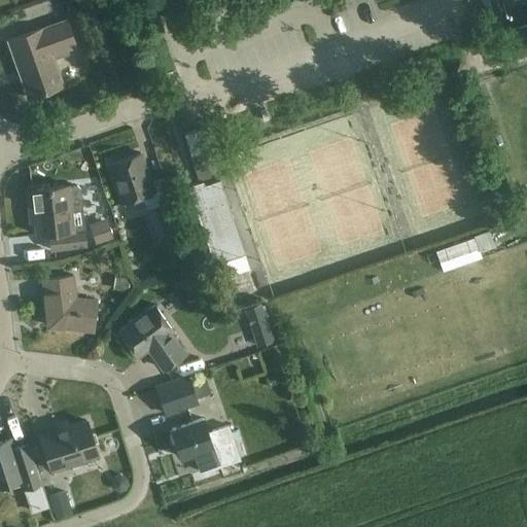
[(164,5),(168,19),(183,13),(179,0),(164,5)]
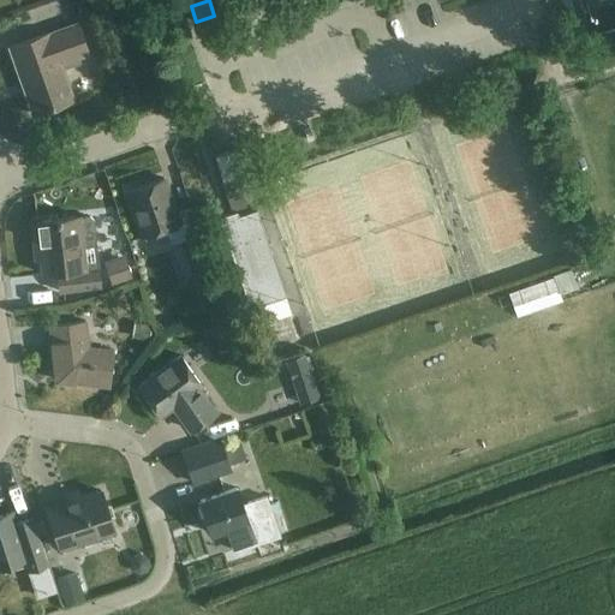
[(52,33),(33,40),(10,47),(34,114),(76,100),(63,64),(90,54),(79,24),(52,34),(52,33)]
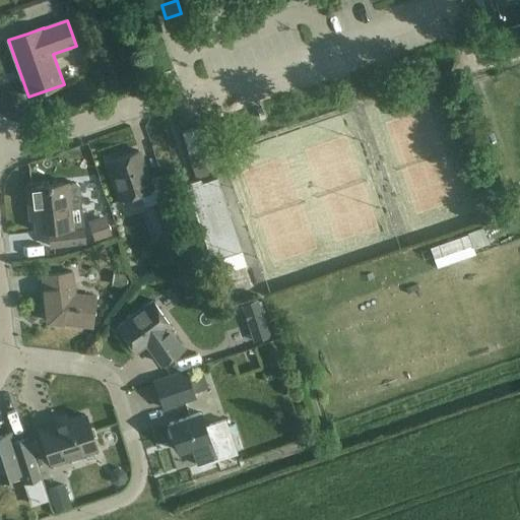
[(245,249),(225,195),(219,176),(204,182),(202,177),(209,175),(201,151),(210,148),(203,125),(183,132),(199,179),(187,183),(213,260),(245,249)]
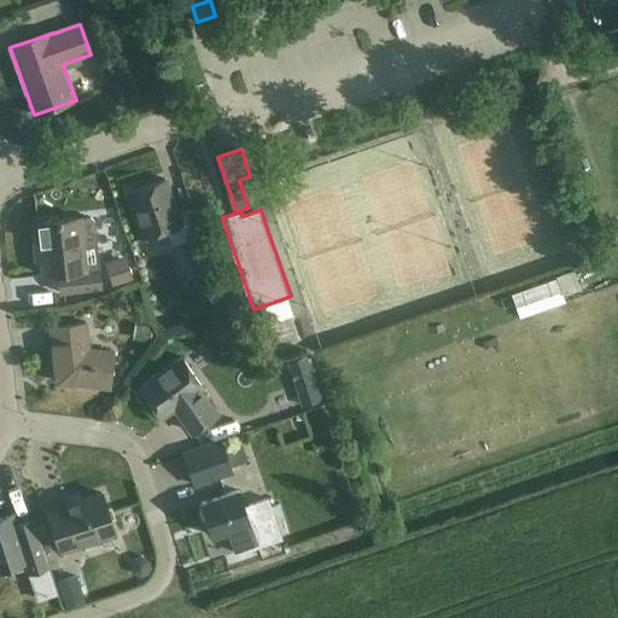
[(130,193),(145,237),(167,229),(173,246),(192,239),(200,263),(210,261),(192,208),(176,214),(164,181),(165,181),(165,180),(128,192),(129,193),(130,193)]
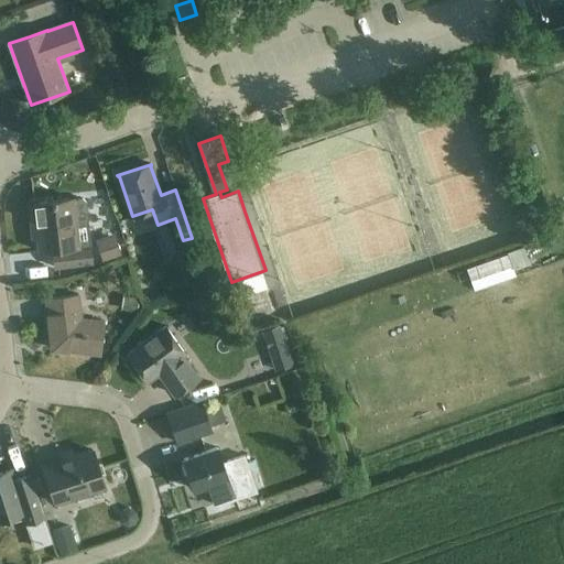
[(56,267),(75,264),(93,262),(91,248),(78,249),(75,218),(85,217),(89,213),(87,202),(84,197),(73,198),(28,204),(31,240),(39,239),(40,251),(53,250),(55,268),(56,268),(56,267)]
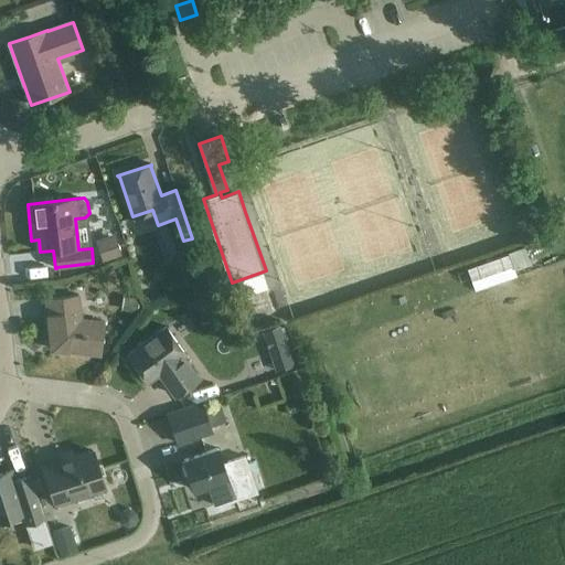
[(123,256),(115,233),(96,238),(104,262),(123,256)]
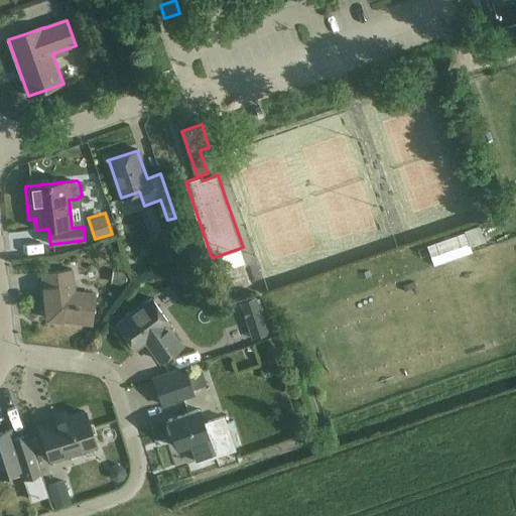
[(176,226),(162,231),(170,255),(184,251),(176,226)]
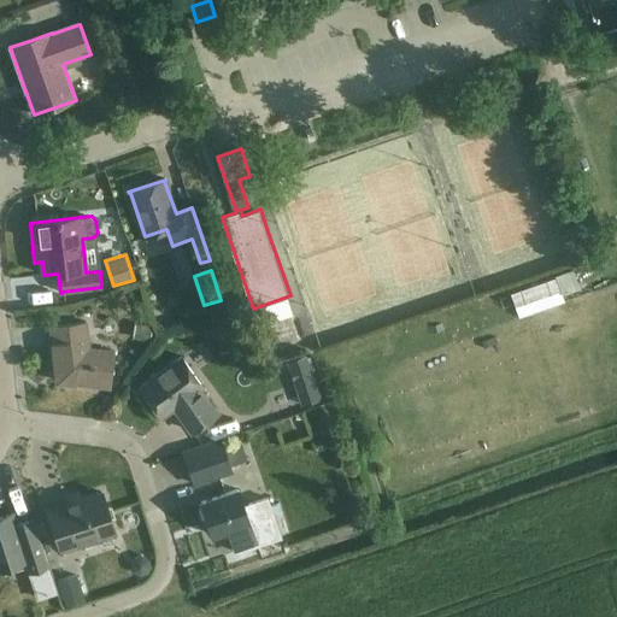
[(553,292),(507,309),(512,324),(559,306),(553,292)]
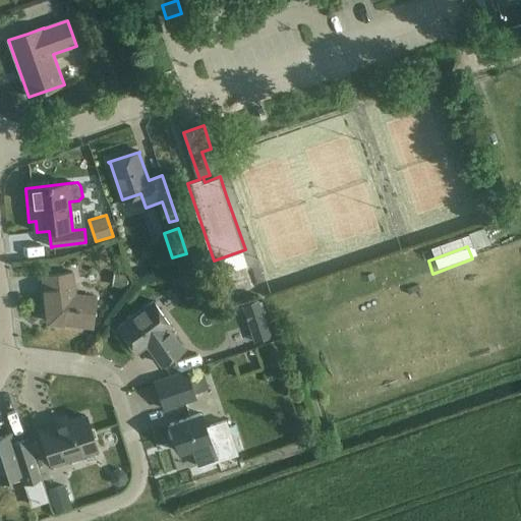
[(94,328),(96,307),(97,297),(75,295),(73,273),(43,276),(48,323),(53,324),(94,328)]
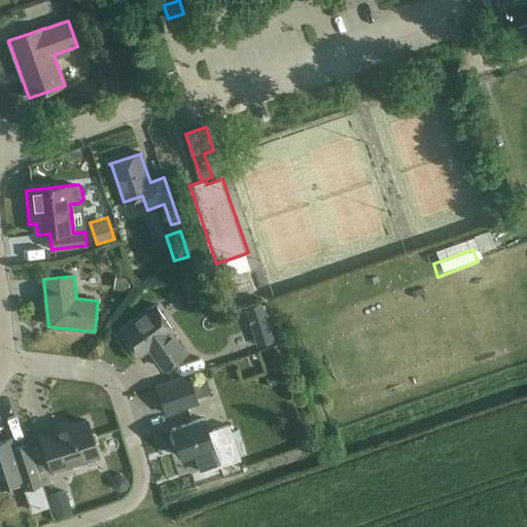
[(131,279),(116,277),(113,289),(129,292),(131,279)]
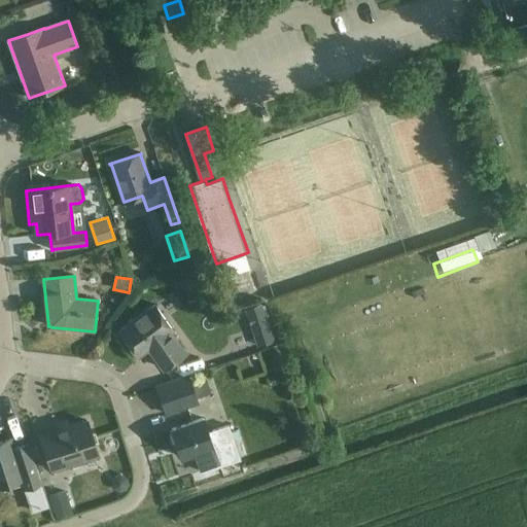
[(164,369),(180,356),(186,352),(171,331),(173,329),(155,305),(119,330),(138,355),(148,348),(164,369)]
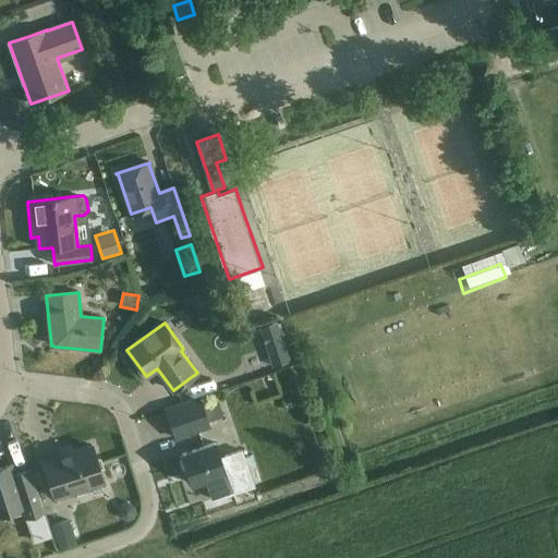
[(278,323),(261,328),(267,344),(283,338),(278,323)]
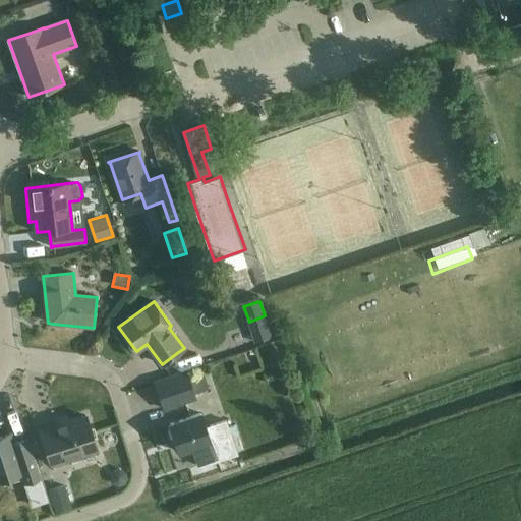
[(223,345),(210,346),(211,359),(224,357),(223,345)]
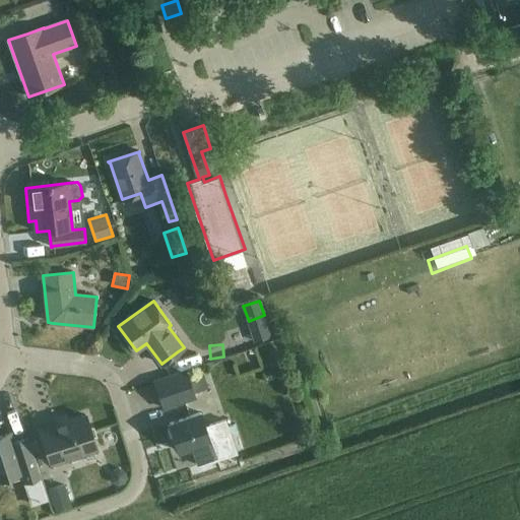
[(165,407),(195,397),(186,371),(155,381),(165,407)]
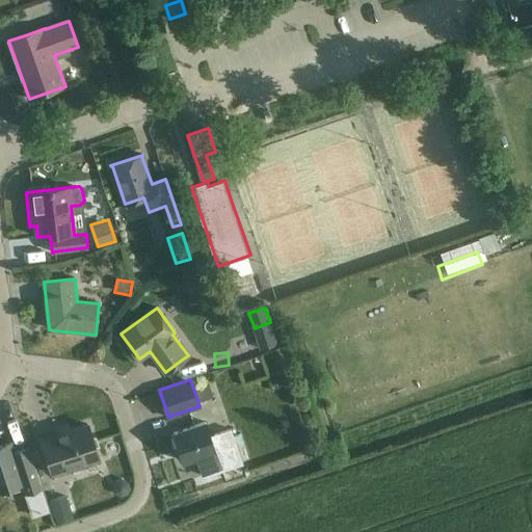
[(205,423),(174,433),(183,461),(196,457),(204,476),(242,463),(231,429),(210,436),(205,423)]
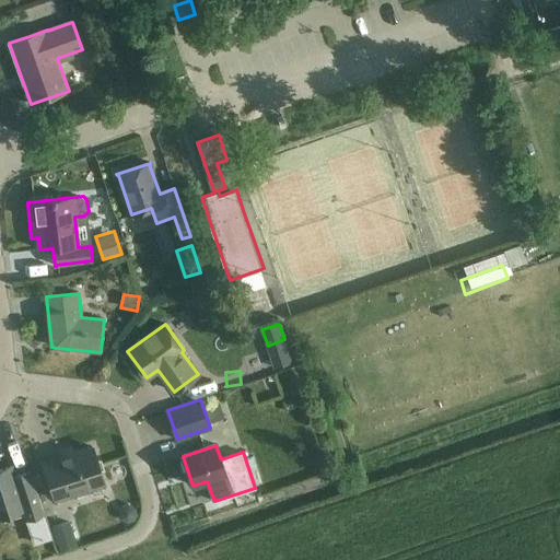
[(55,499),(104,482),(93,447),(60,457),(58,452),(42,457),(55,499)]
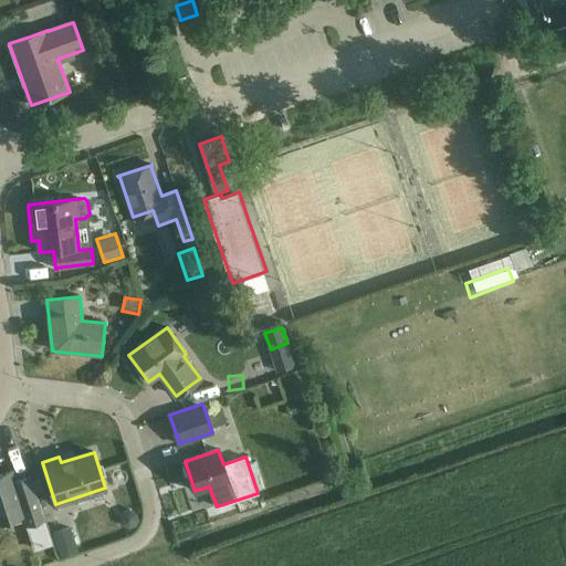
[(28,524),(43,520),(30,478),(14,482),(11,471),(0,474),(0,521),(24,514),(28,524)]
